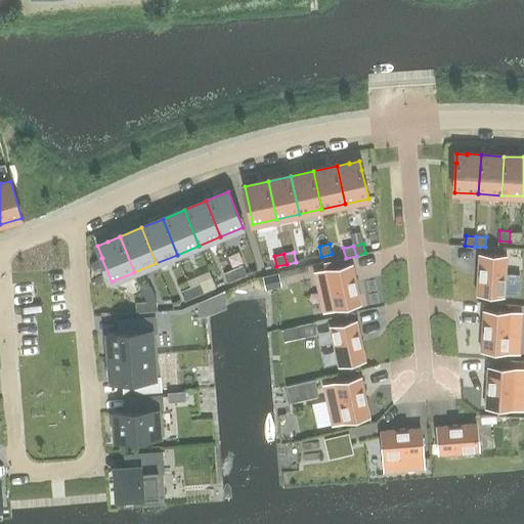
[(507,256),(479,255),(477,294),(505,296),(507,256)]
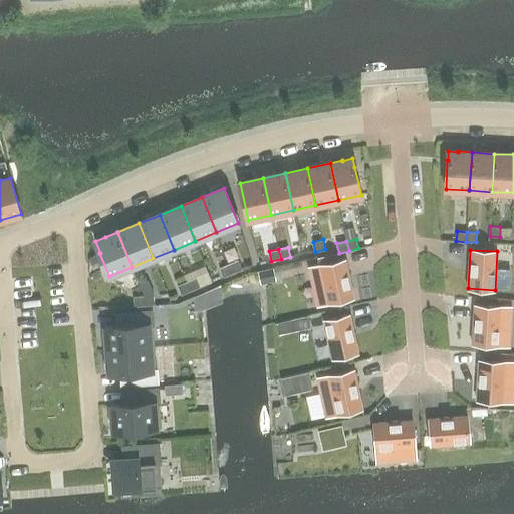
[(319,265),(320,266),(309,268),(312,282),(323,280),(328,303),(354,297),(346,259),(319,265)]
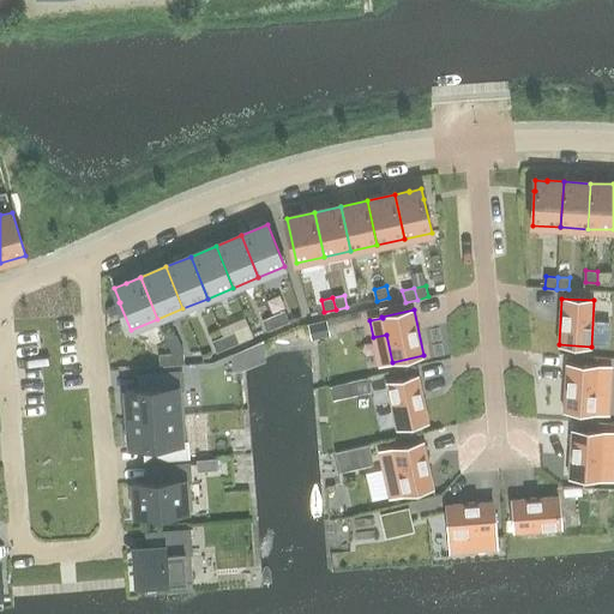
[(290,321),(286,311),(274,315),(278,326),(290,321)]
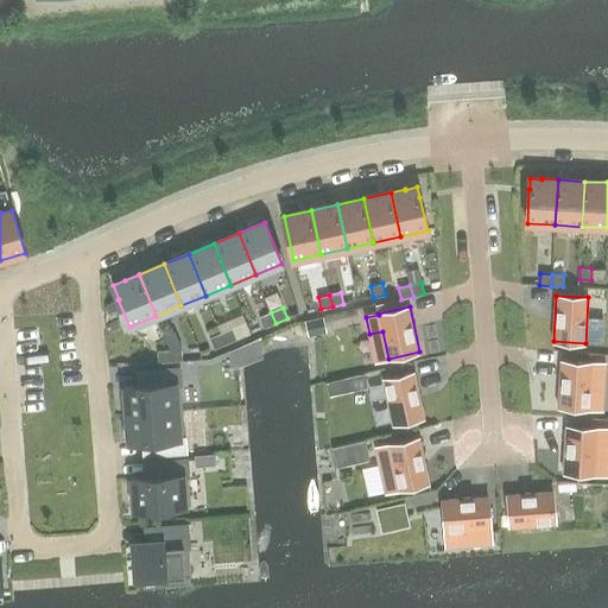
[(276,323),(271,312),(260,317),(265,328),(276,323)]
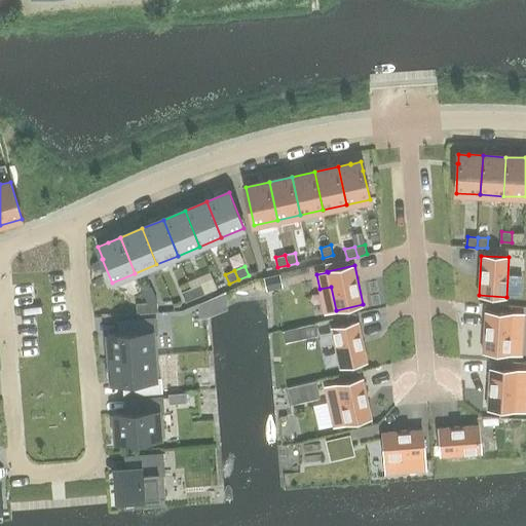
[(266,291),(274,289),(283,288),(279,275),(264,278),(265,285),(266,291)]
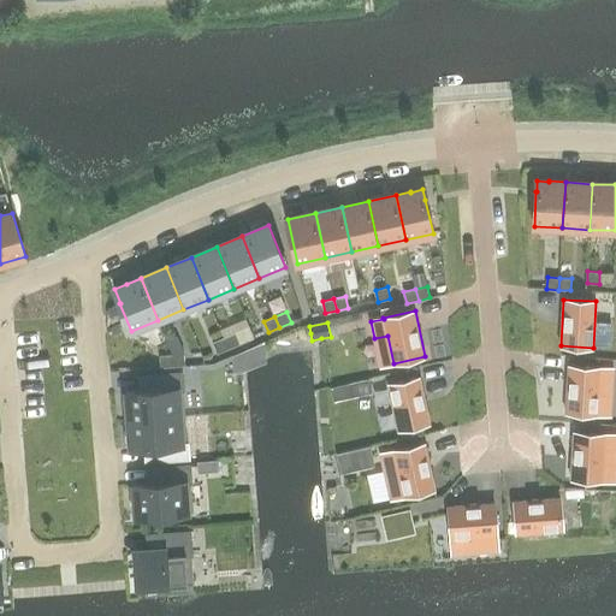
[(241,344),(236,333),(224,338),(229,349),(241,344)]
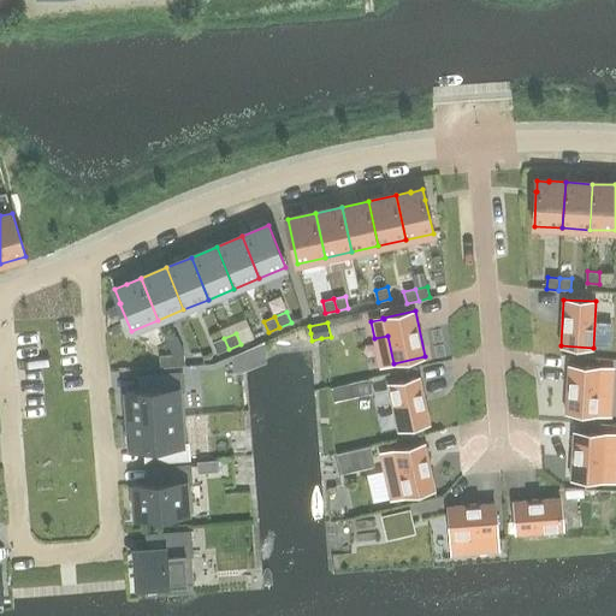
[(229,349),(224,338),(213,343),(218,354),(229,349)]
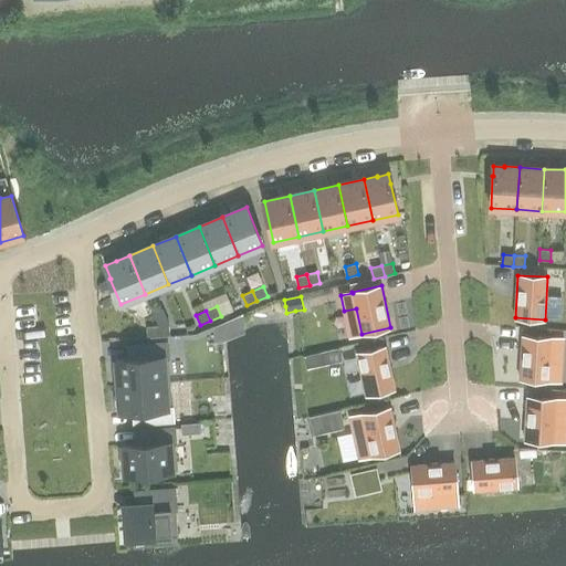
[(169,325),(158,326),(159,337),(170,336),(169,325)]
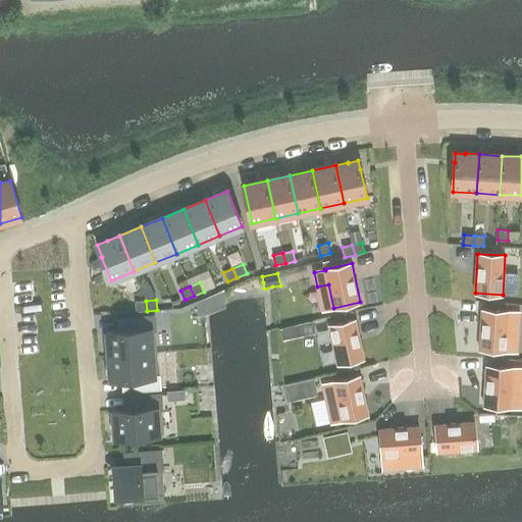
[(147,311),(146,301),(136,302),(137,312),(147,311)]
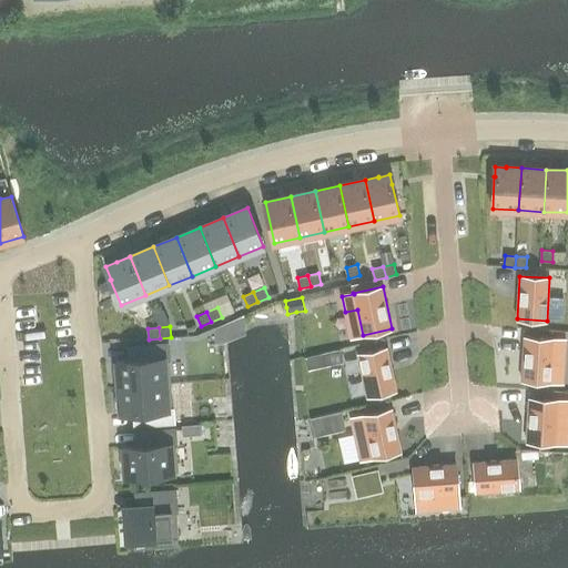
[(551,382),(554,355),(565,356),(566,341),(555,340),(555,338),(525,337),(521,381),(551,382)]
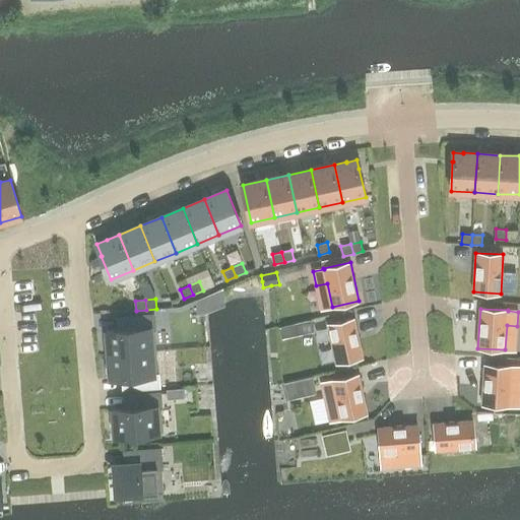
[(114,330),(108,331),(108,342),(109,354),(157,351),(154,315),(128,317),(129,329),(114,330)]
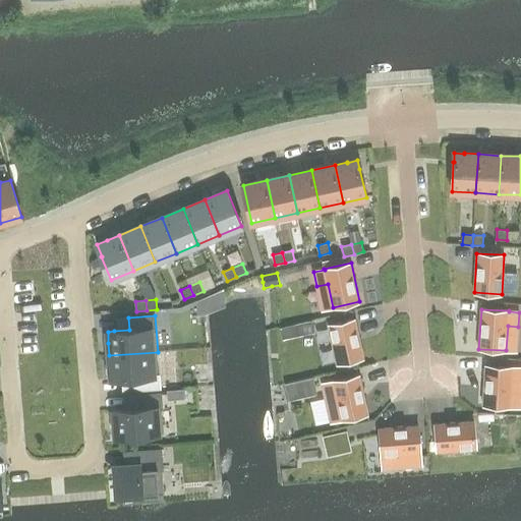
[(329,325),(337,363),(363,357),(355,320),(329,325)]
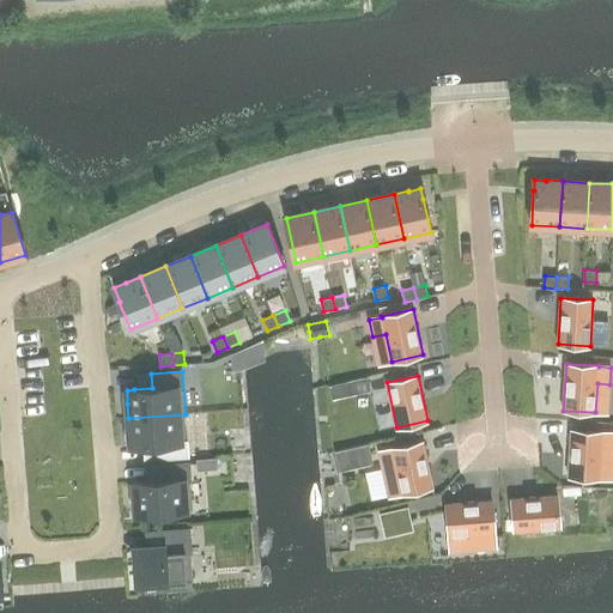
[(352,395),(371,390),(368,377),(349,381),(352,395)]
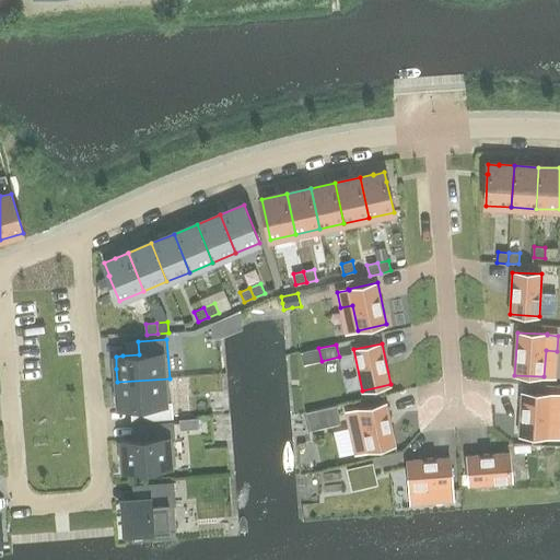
[(172,417),(170,378),(117,382),(119,408),(142,406),(143,419),(172,417)]
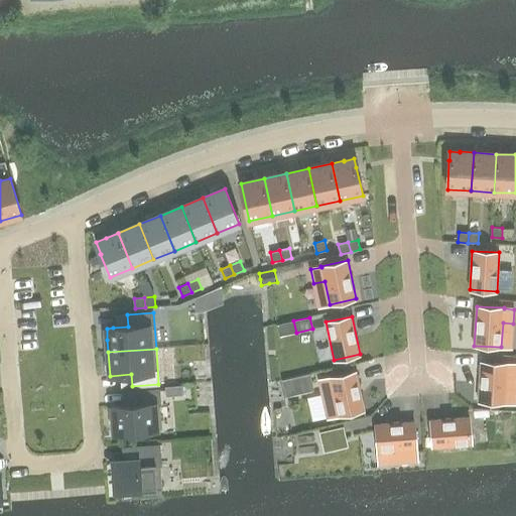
[(515,388),(507,388),(508,364),(481,362),(479,401),(506,402),(515,402),(515,388)]
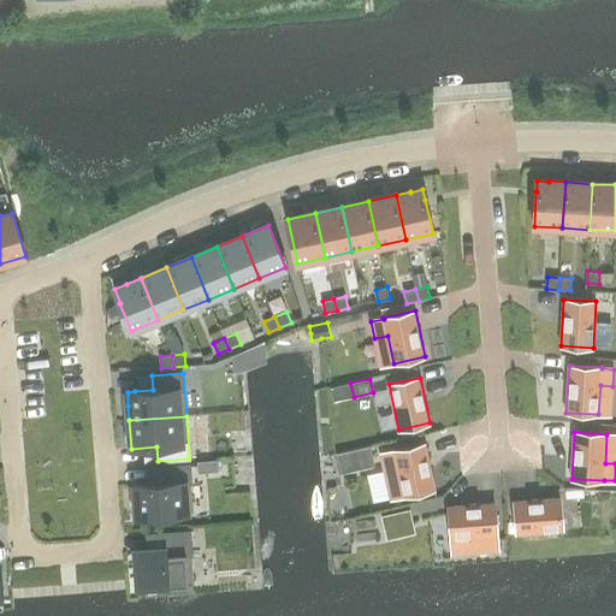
[(394,451),(381,455),(385,471),(397,468),(403,496),(436,490),(425,444),(394,451)]
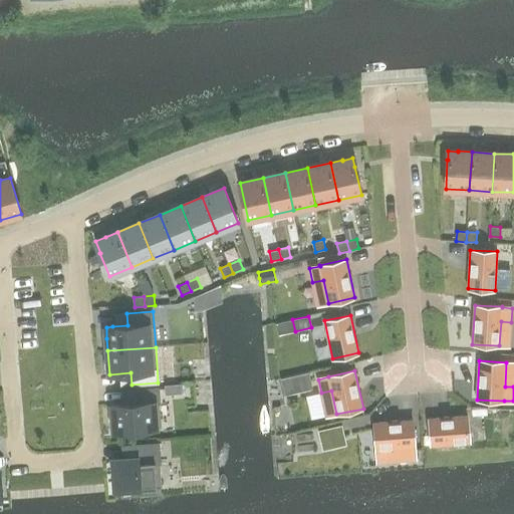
[(285,397),(312,391),(308,372),(281,378),(285,397)]
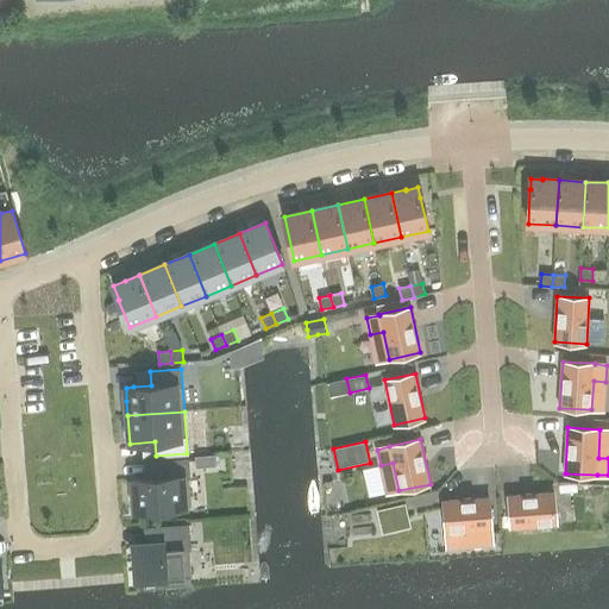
[(196,456),(196,468),(217,466),(215,454),(196,456)]
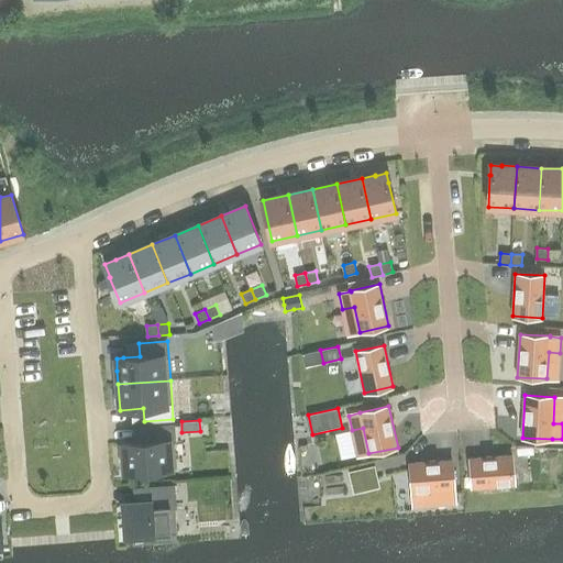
[(123,454),(125,473),(177,468),(174,426),(145,428),(146,441),(130,443),(123,443),(124,454),(123,454)]
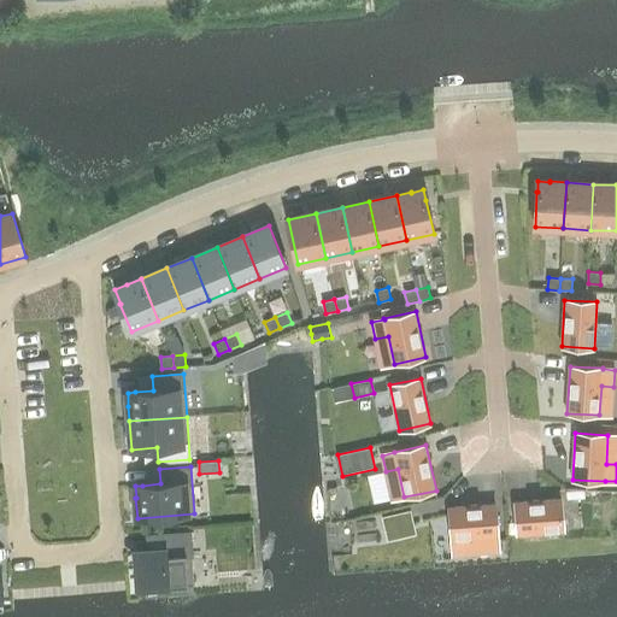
[(562,499),(515,503),(517,535),(564,532),(562,499)]
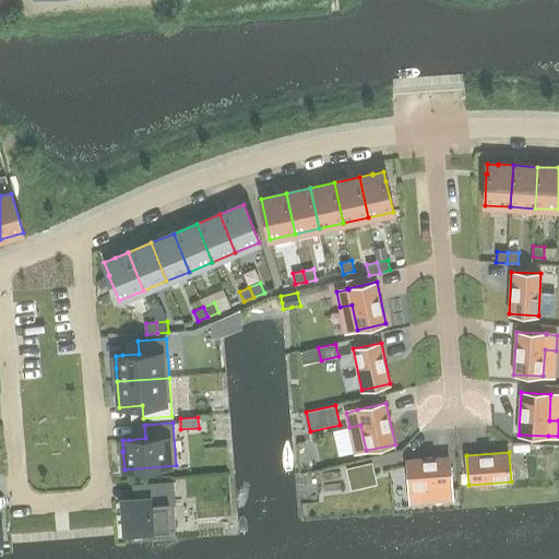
[(407,460),(409,489),(411,503),(453,500),(452,486),(449,456),(407,460)]
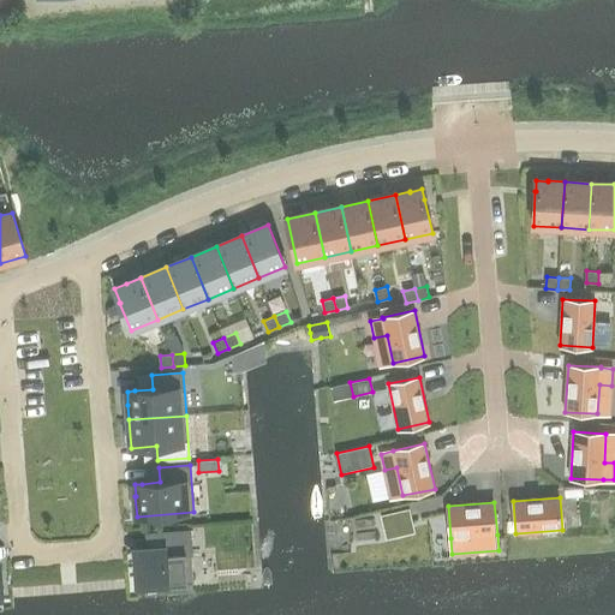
[(384,532),(413,526),(410,509),(381,515),(384,532)]
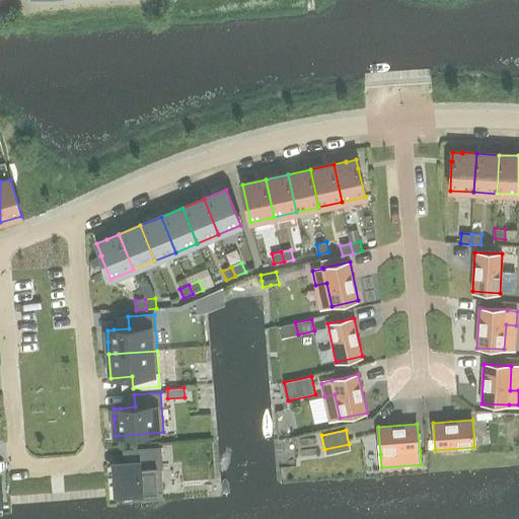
[(114,471),(116,492),(141,490),(141,495),(164,493),(160,448),(134,450),(135,462),(120,463),(120,464),(114,464),(115,471),(114,471)]
